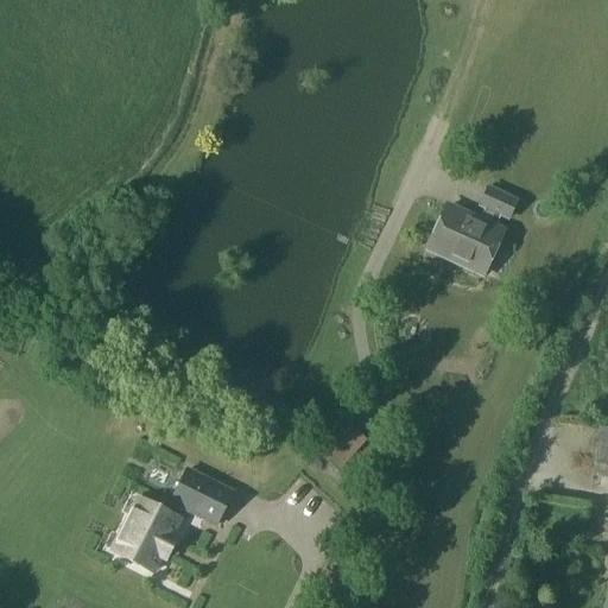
[(448,207),(430,245),(462,259),(460,266),(483,277),(504,233),(495,229),(499,219),(508,223),(518,201),(487,187),(476,208),(483,211),(479,221),(448,207)]
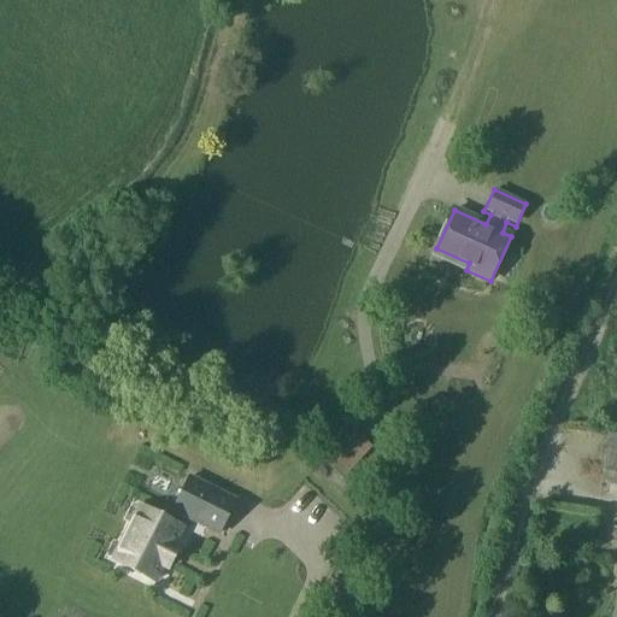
[(342,479),(371,448),(347,424),(319,454),(342,479)]
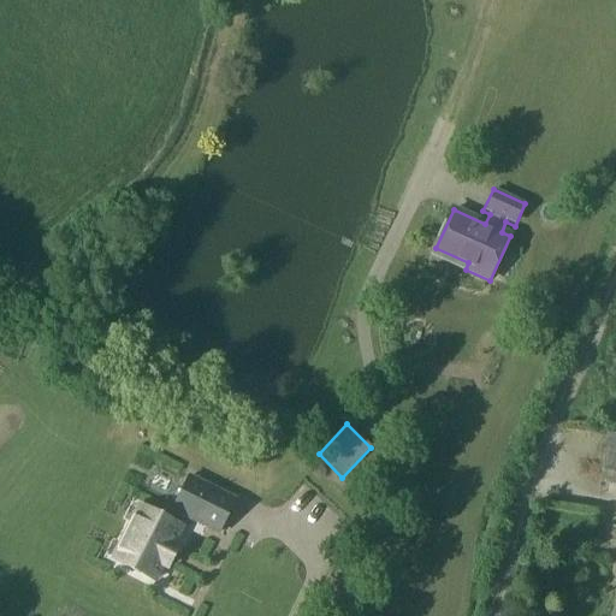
[(615,434),(605,433),(599,481),(615,483),(615,434)]
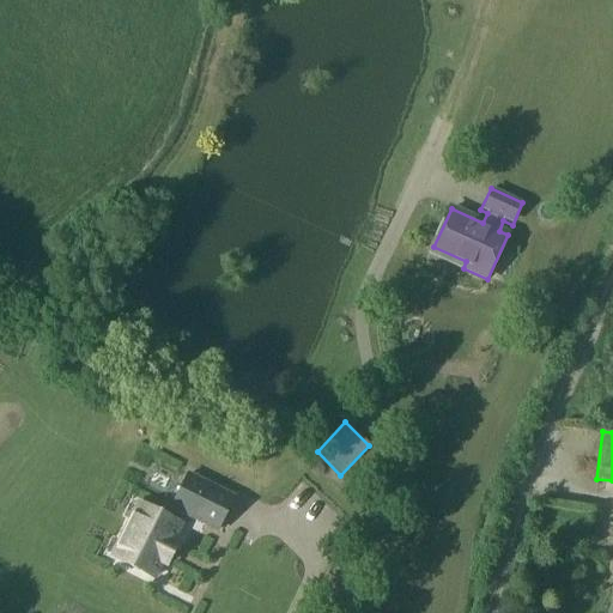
[(234,498),(187,474),(171,507),(218,529),(234,498)]
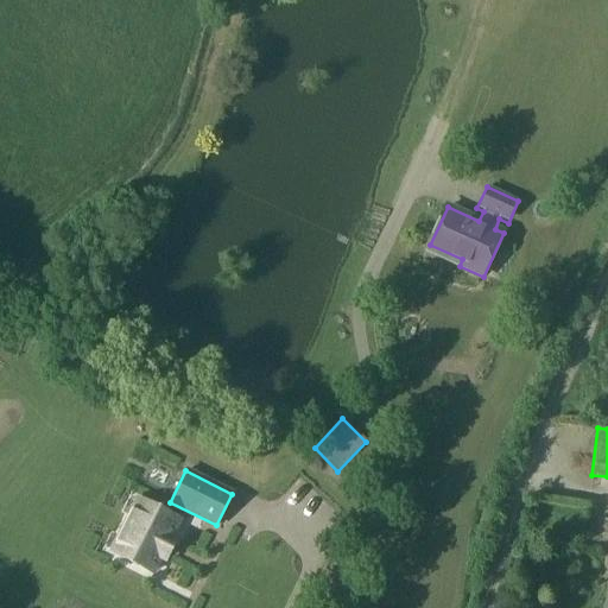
[(178,520),(139,500),(112,553),(151,572),(159,556),(165,559),(175,539),(170,537),(178,520)]
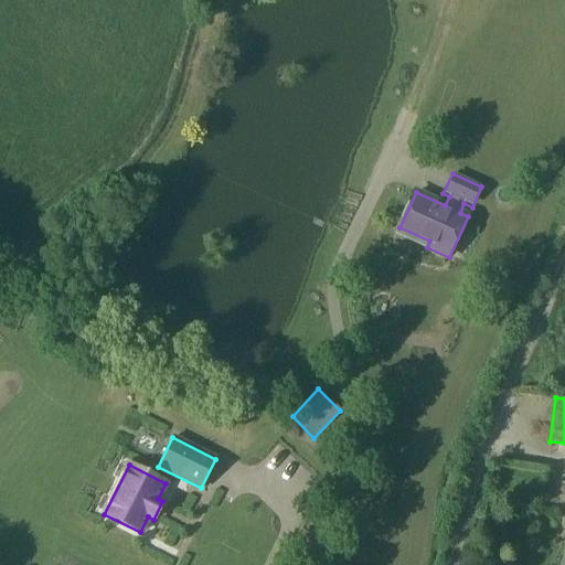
All buildings are outlined.
